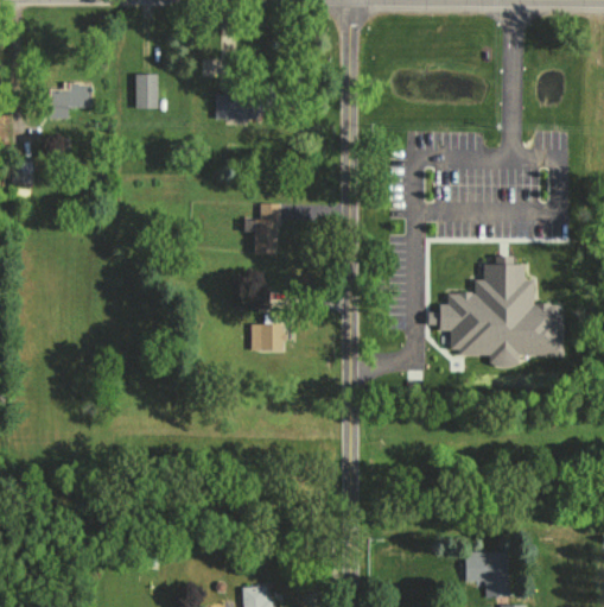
[(138,109),(159,108),(158,75),(137,75),(138,109)]
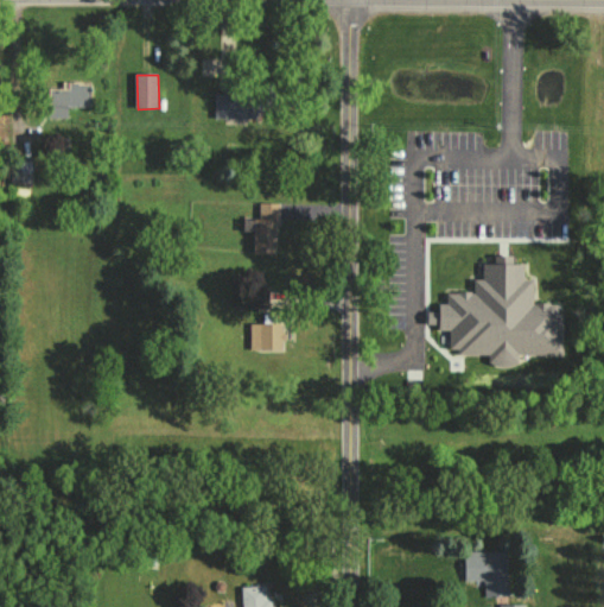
[(50,89),(50,119),(70,119),(70,107),(93,107),(93,83),(70,83),(70,89),(50,89)]
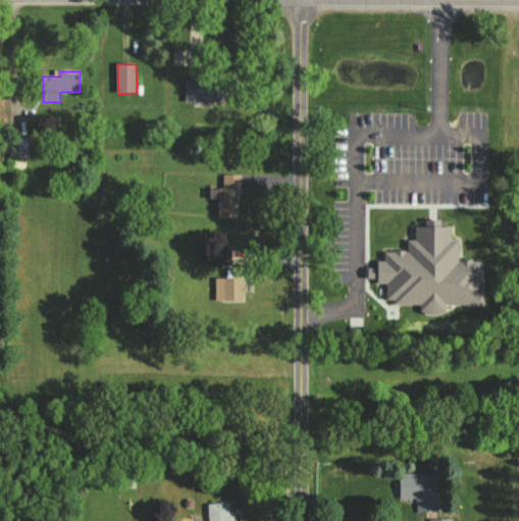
[(186,79),(186,102),(197,102),(197,101),(236,101),(236,79),(186,79)]
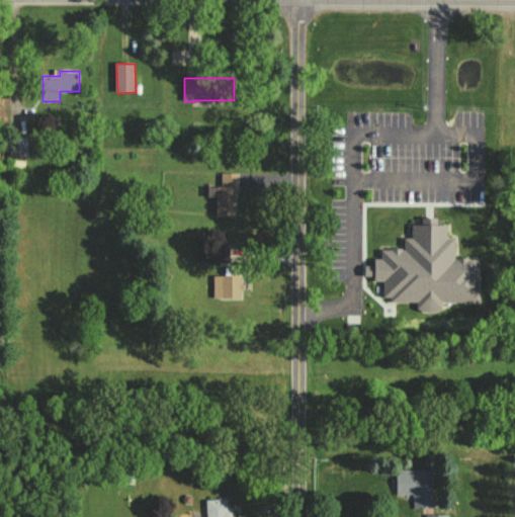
[(29,136),(14,136),(14,157),(29,157),(29,136)]
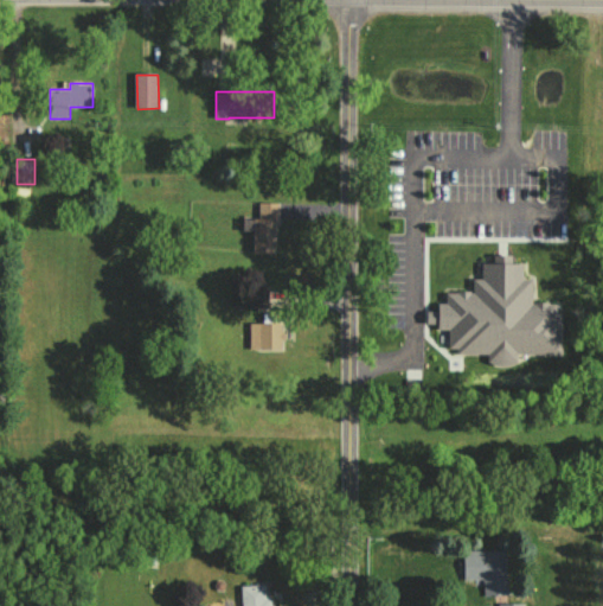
[(280,203),(261,203),(261,219),(245,218),(244,231),(255,231),(255,254),(278,254),(280,203)]
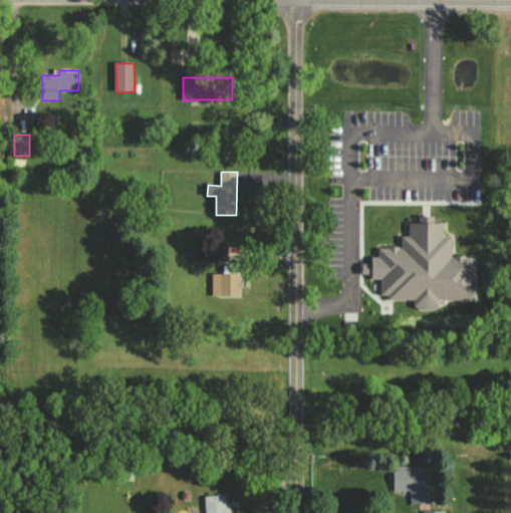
[(478,301),(478,276),(472,256),(453,256),(453,237),(445,237),(445,223),(410,223),(410,235),(402,238),(402,247),(394,247),(389,248),(379,248),(379,256),(372,258),(372,280),(380,280),(381,283),(381,299),(413,300),(416,310),(432,310),(441,308),(441,301),(478,301)]
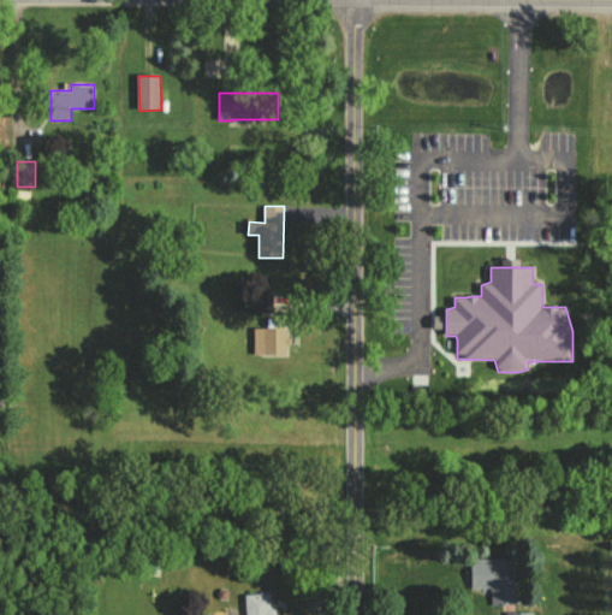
[(516,559),(473,560),(473,589),(493,587),(493,605),(517,605),(516,559)]
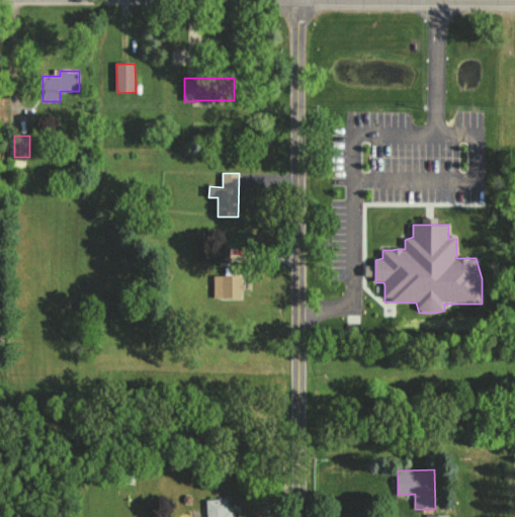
[(233,516),(233,510),(228,510),(228,499),(207,500),(208,516),(233,516)]
